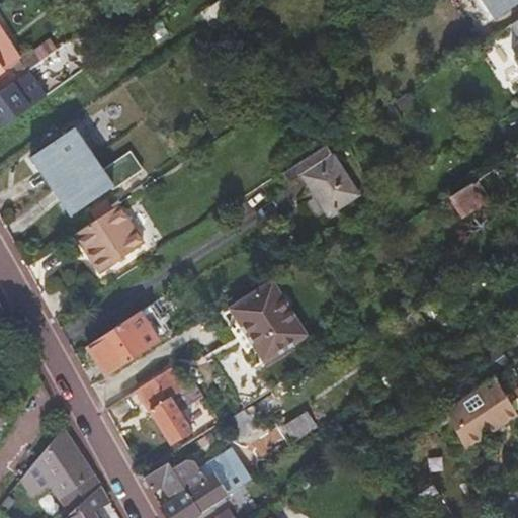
[(517,0),(490,0),(496,8),(501,15),(517,2),(517,0)]
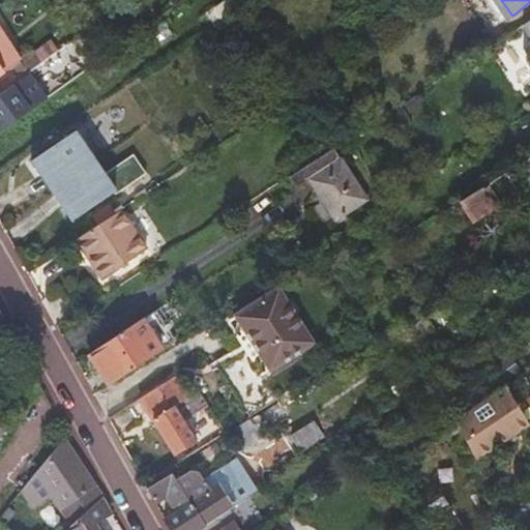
[(0,92),(29,74),(0,30),(0,92)]
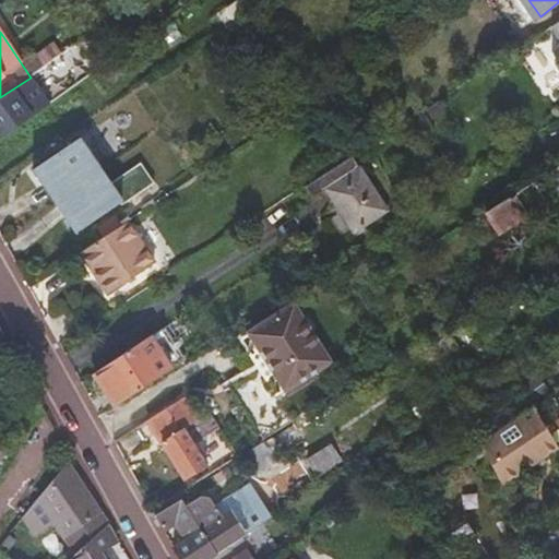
[(0,97),(0,134),(2,137),(33,115),(22,102),(73,64),(63,51),(31,78),(0,97)]
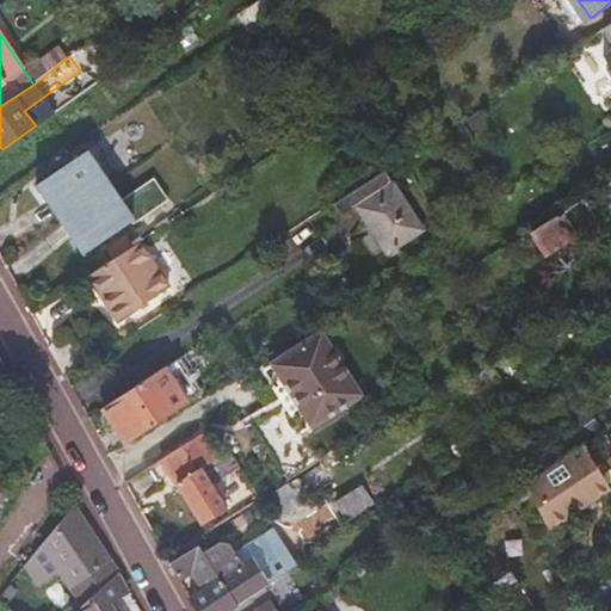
[(133,218),(87,152),(37,185),(84,252),(133,218)]
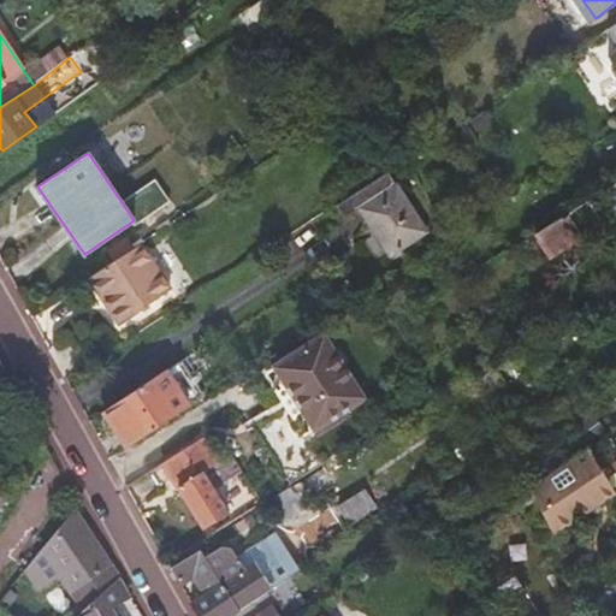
[(374,179),(336,203),(345,218),(361,208),(390,255),(425,231),(388,171),(374,179)]
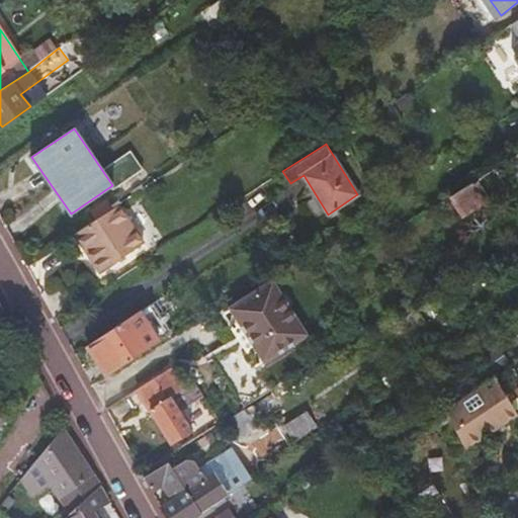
[(476,186),(454,198),(466,220),(488,206),(476,186)]
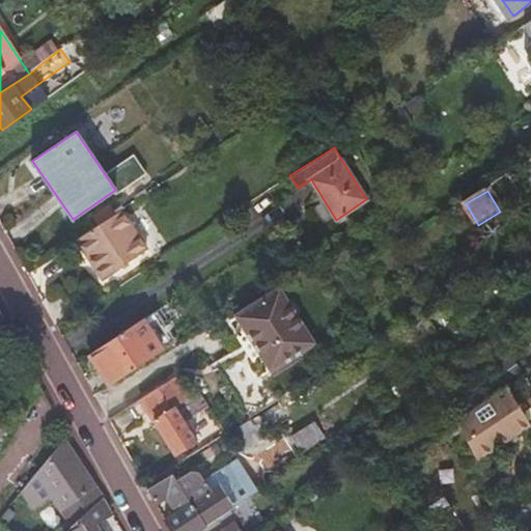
[(121,210),(78,239),(89,255),(104,278),(147,249),(133,227),(121,210)]
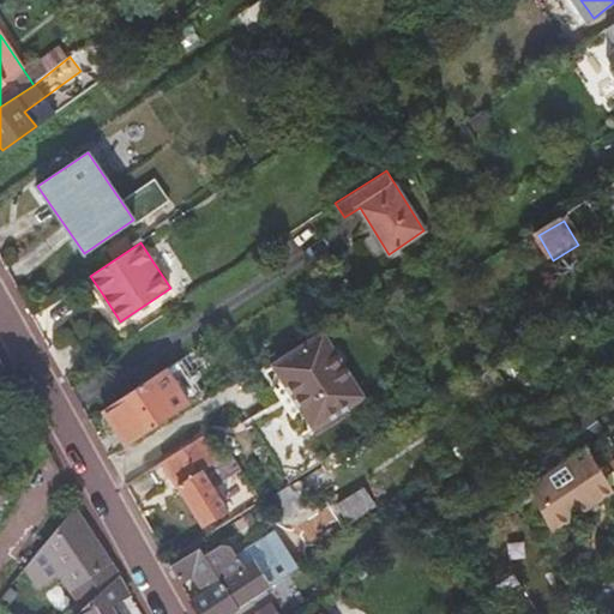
[(359,294),(349,278),(337,286),(348,302),(359,294)]
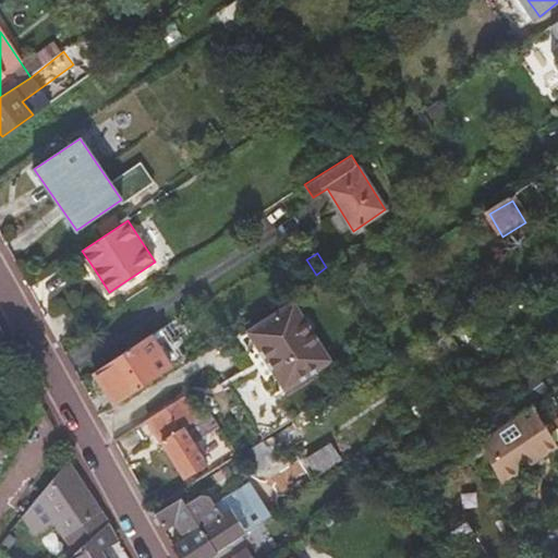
[(328,360),(293,305),(241,337),(277,392),(328,360)]
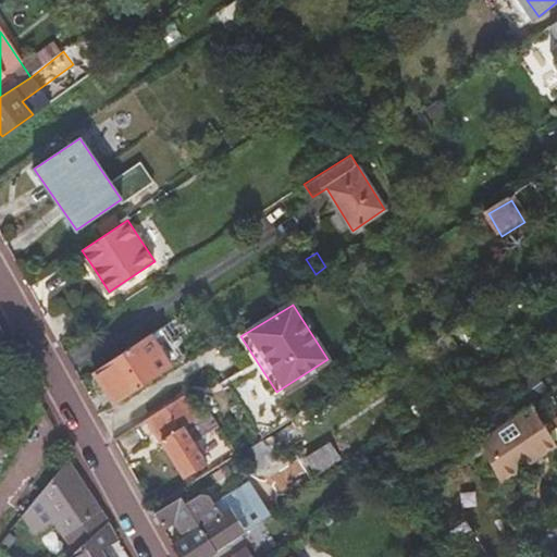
[(163,325),(95,369),(115,401),(184,358),(163,325)]
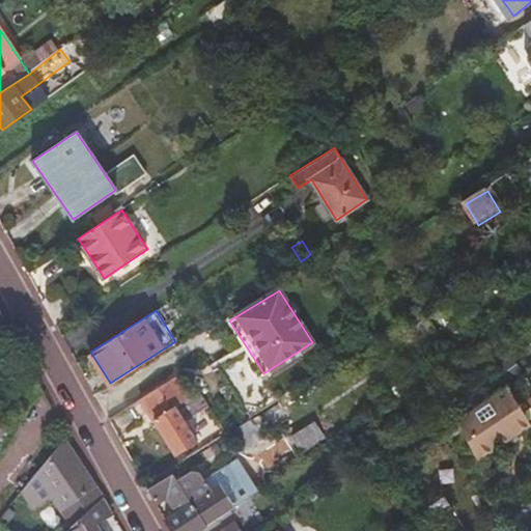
[(198,388),(210,403),(217,399),(211,391),(217,387),(213,381),(206,384),(194,364),(175,375),(188,394),(198,388)]
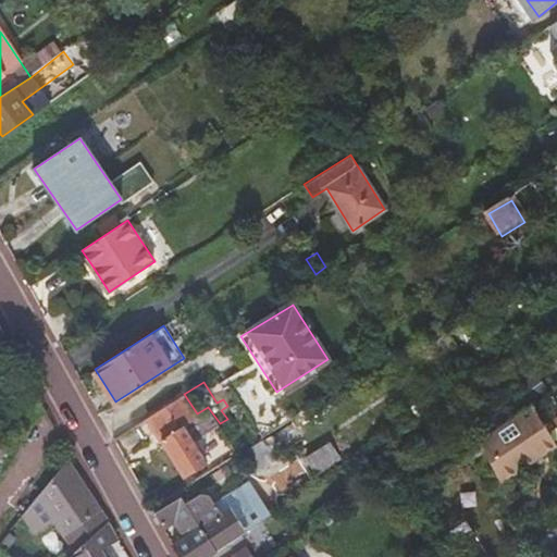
[(184,394),(148,417),(185,477),(207,462),(193,441),(220,423),(208,407),(197,413),(184,394)]
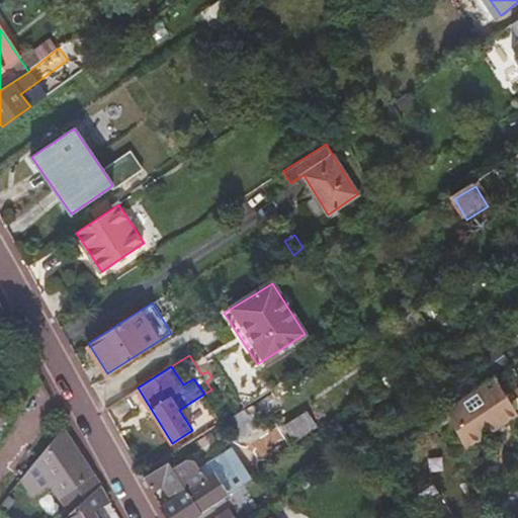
[(460,403),(457,405),(446,413),(449,419),(462,447),(481,435),(483,438),(517,417),(494,379),(483,386),(477,377),(454,394),(460,403)]
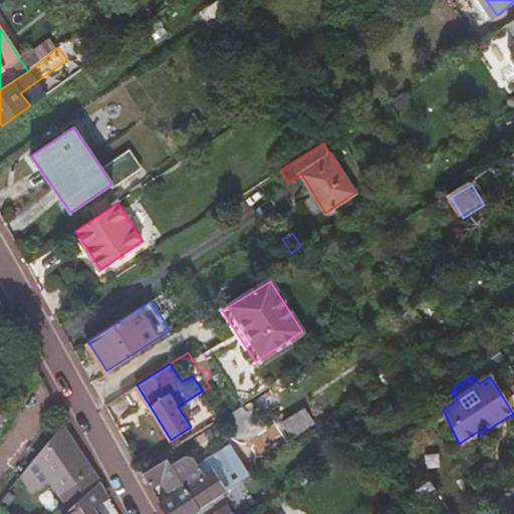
[(229,415),(237,429),(258,416),(249,402),(229,415)]
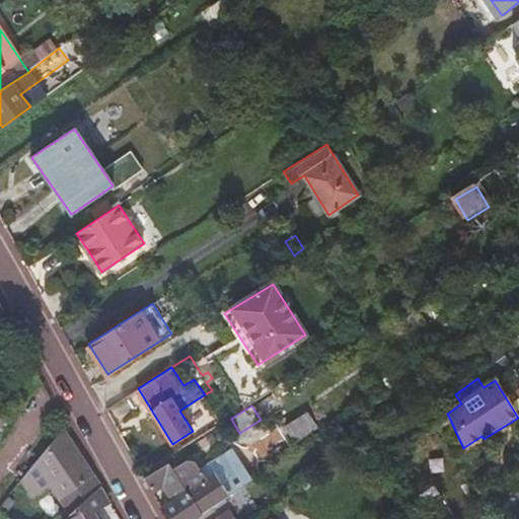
[(0,429),(8,419),(0,412),(0,429)]
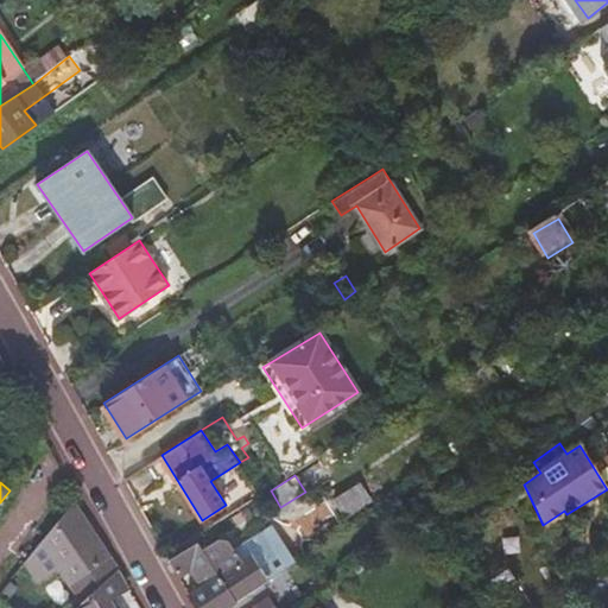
[(373,500),(362,483),(336,500),(346,517),(373,500)]
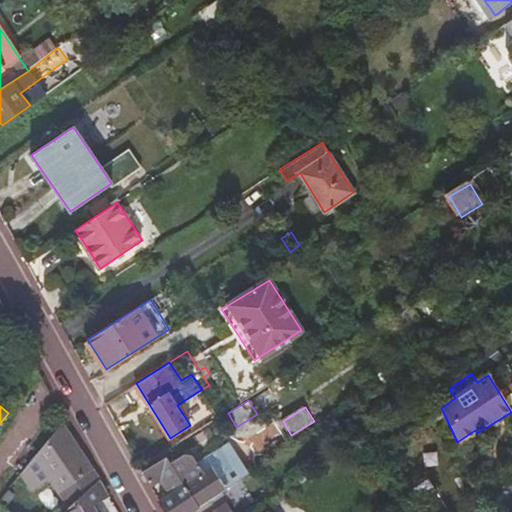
[(68,430),(55,428),(34,455),(71,506),(97,481),(99,479),(91,466),(82,452),(68,430)]
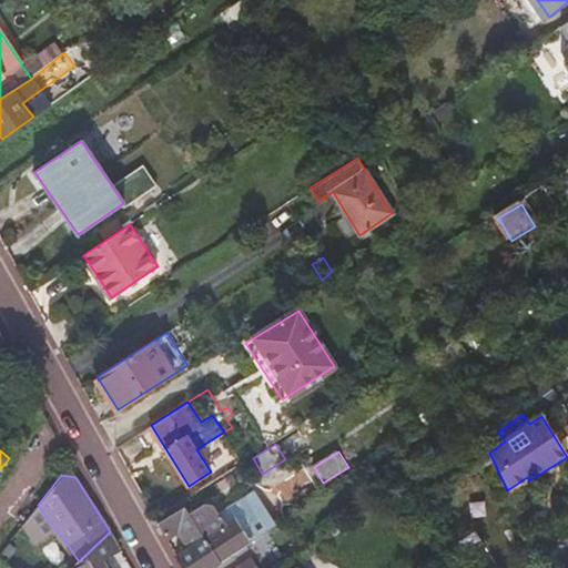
[(206,536),(222,560),(226,557),(277,523),(281,521),(260,487),(222,510),(216,500),(209,499),(191,510),(192,511),(206,536)]
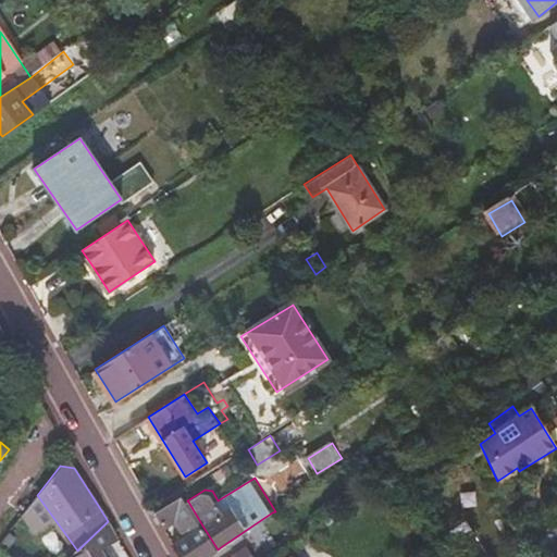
[(175,500),(156,512),(164,528),(184,516),(193,531),(174,543),(181,555),(182,556),(206,556),(218,549),(202,525),(188,502),(187,500),(184,495),(175,500)]
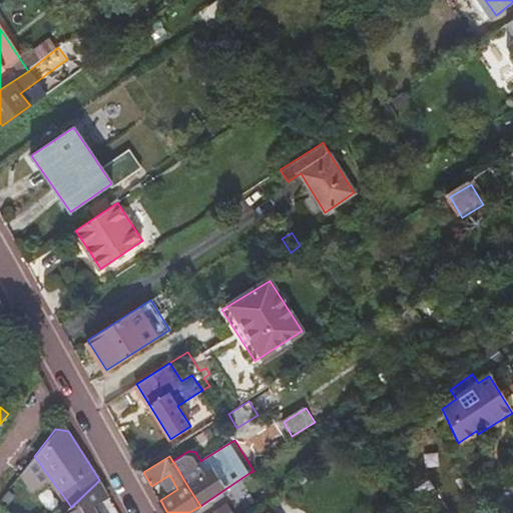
[(97,482),(71,507),(64,512),(97,512),(95,509),(107,500),(97,482)]
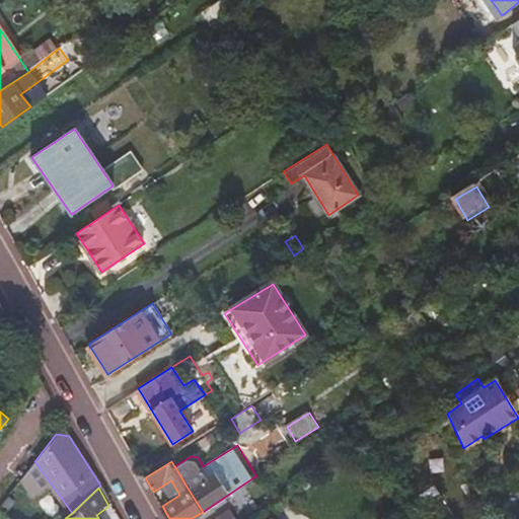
[(398,518),(426,518),(415,506),(413,508),(398,518)]
